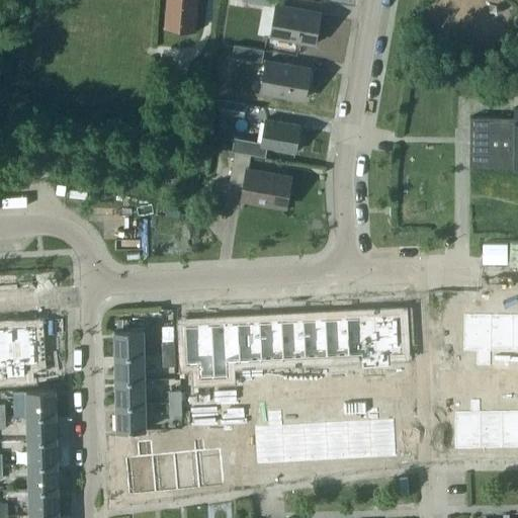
[(167,0),(167,9),(164,9),(164,12),(167,12),(165,25),(162,28),(164,30),(168,28),(191,30),(193,33),(196,31),(193,28),(194,15),(197,16),(197,12),(195,12),(195,0),(167,0)]
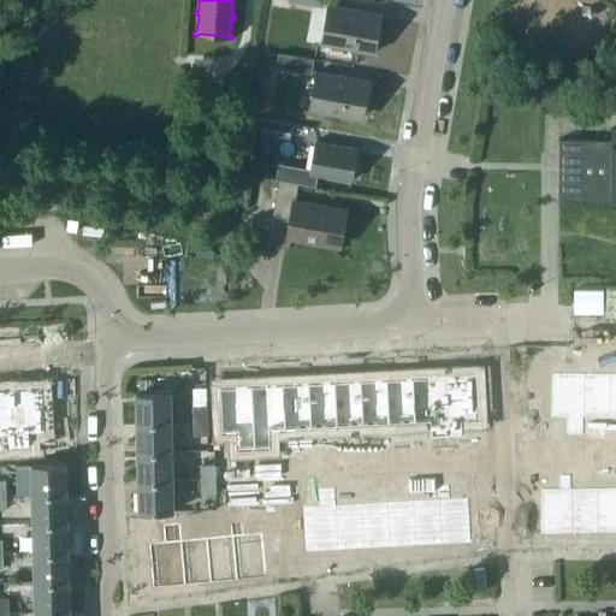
[(320,41),(373,51),(379,15),(326,5),(320,41)]
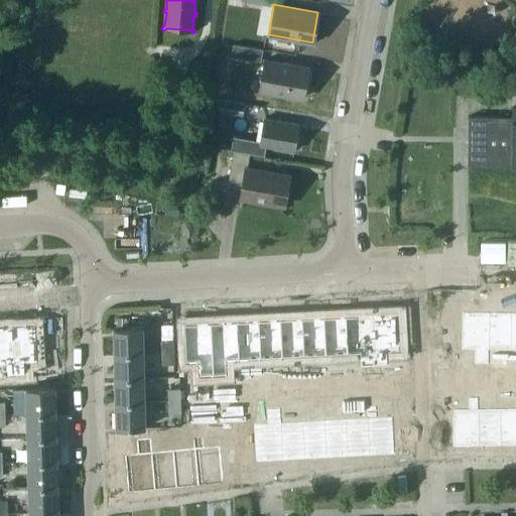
[(230,57),(260,62),(262,50),(232,45),(230,57)]
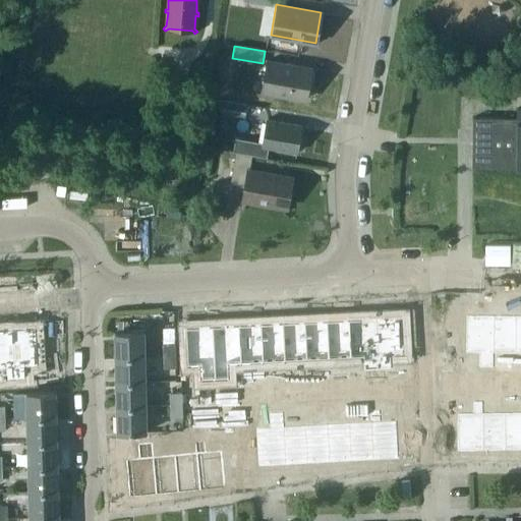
[(261,90),(304,99),(310,68),(266,60),(261,90)]
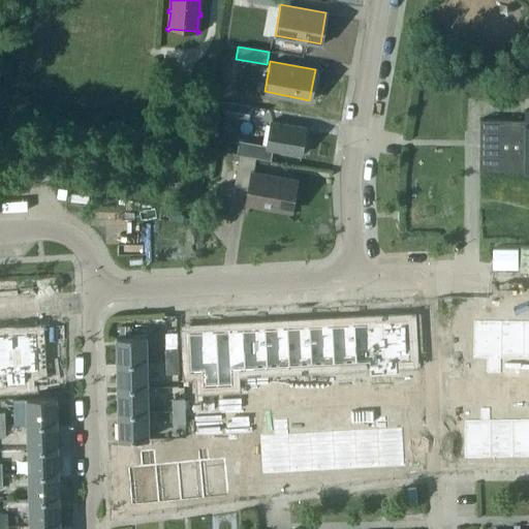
[(224,114),(248,119),(250,106),(226,101),(224,114)]
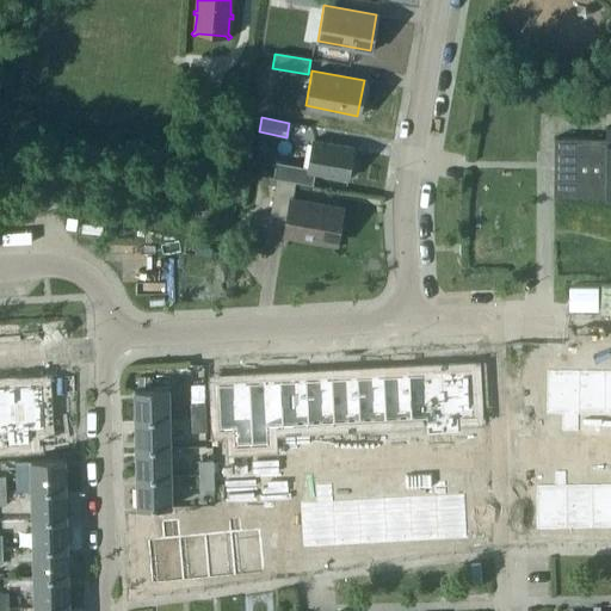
[(553,137),(553,197),(557,197),(567,197),(610,197),(610,127),(605,128),(605,139),(553,137)]
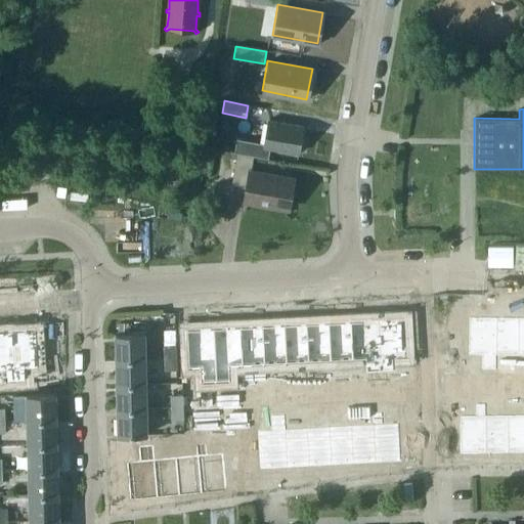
[(236,153),(252,156),(267,159),(268,147),(296,153),(301,125),(268,119),(263,143),(236,139),(234,153),(236,153)]
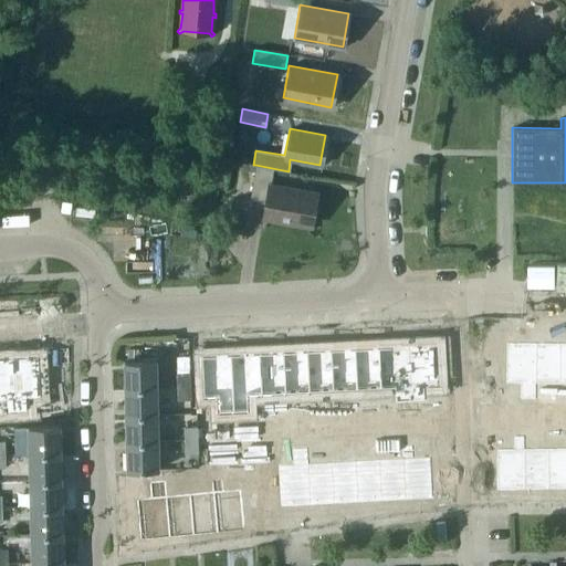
[(262,216),(308,224),(315,191),(270,184),(272,168),(255,165),(249,200),(264,202),(262,216)]
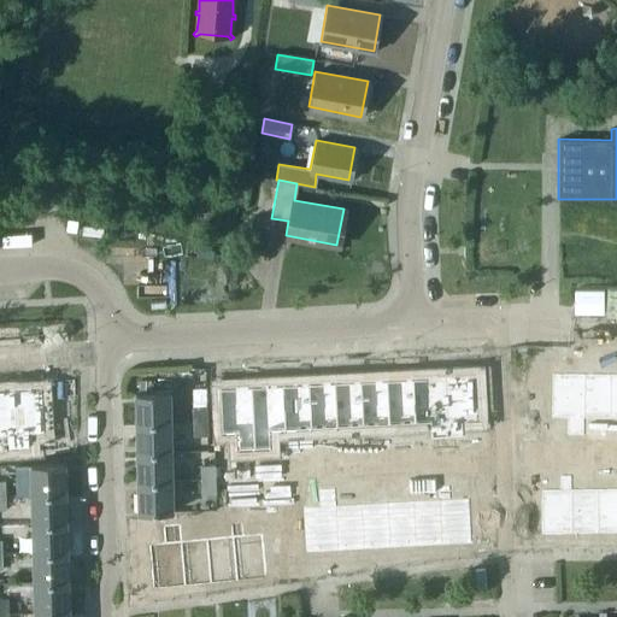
[(265,256),(268,240),(251,238),(248,253),(265,256)]
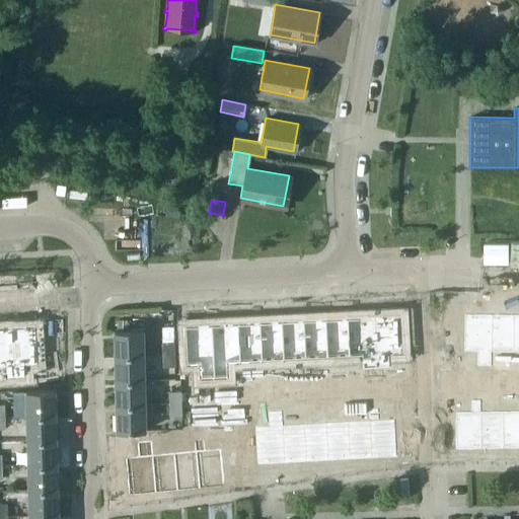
[(463,314),(463,353),(476,353),(476,368),(492,368),(492,353),(491,353),(491,314),(463,314)]
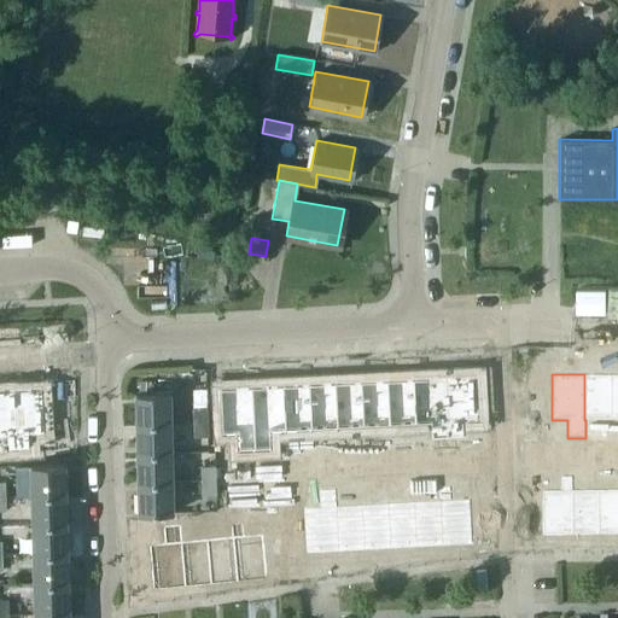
[(584,374),(584,420),(586,420),(610,421),(611,375),(584,374)]
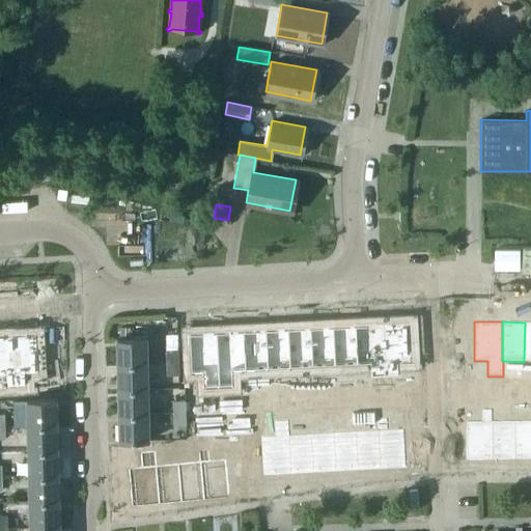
[(410,323),(382,324),(385,378),(399,378),(398,362),(412,362),(410,323)]
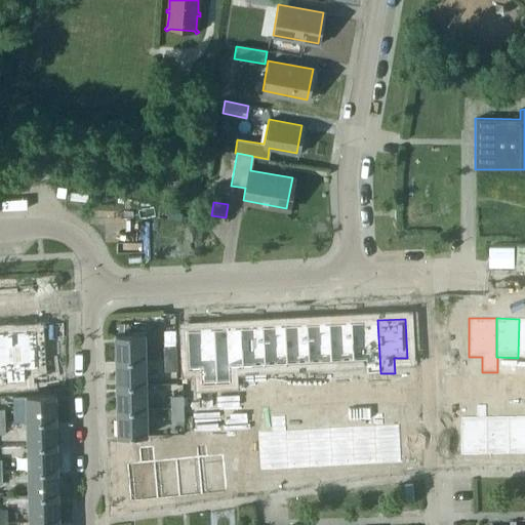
[(377,320),(351,321),(353,360),(365,360),(366,374),(380,373),(377,320)]
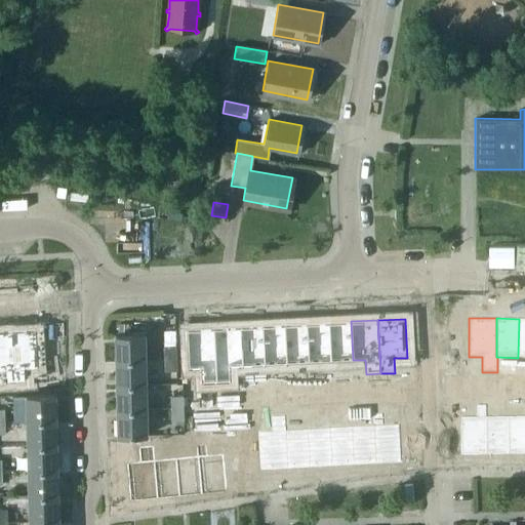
[(351,321),(329,323),(331,361),(353,360),(351,321)]
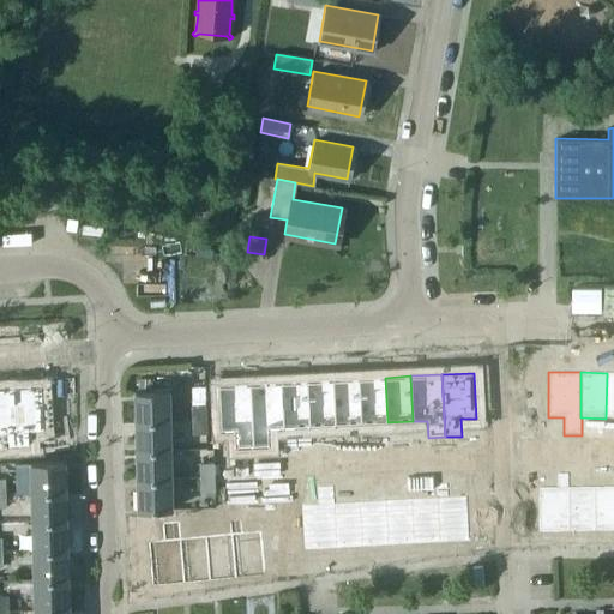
[(385,378),(359,379),(361,425),(387,422),(385,378)]
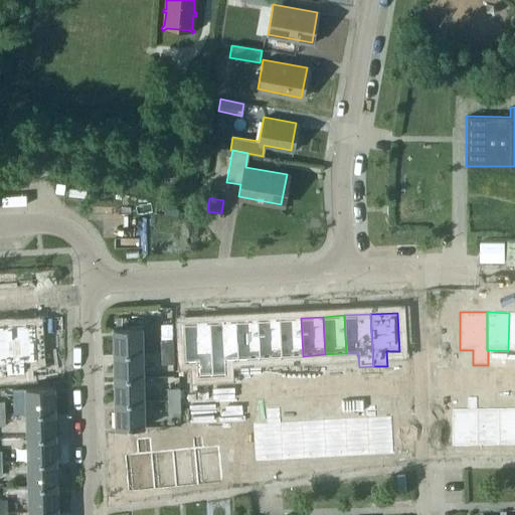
[(301,318),(279,319),(281,357),(303,356),(301,318)]
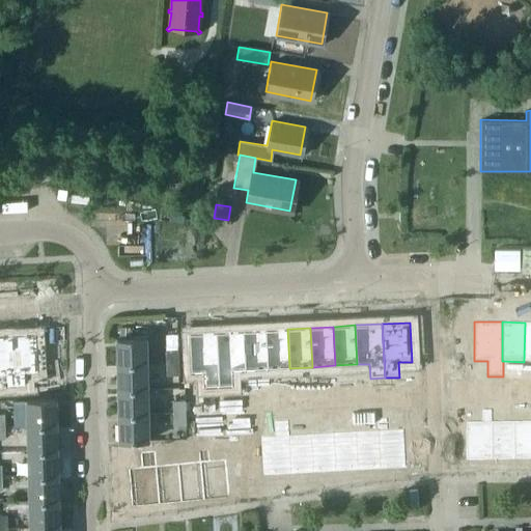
[(287,329),(266,330),(268,369),(289,368),(287,329)]
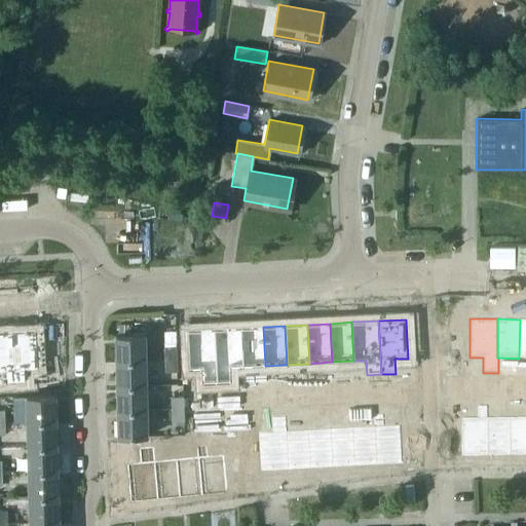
[(263,327),(240,328),(242,367),(265,366),(263,327)]
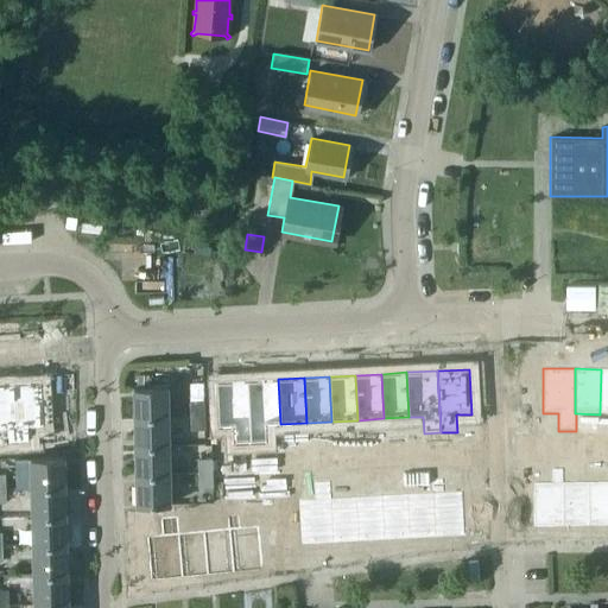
[(278,379),(247,380),(251,443),(267,442),(266,425),(280,424),(278,379)]
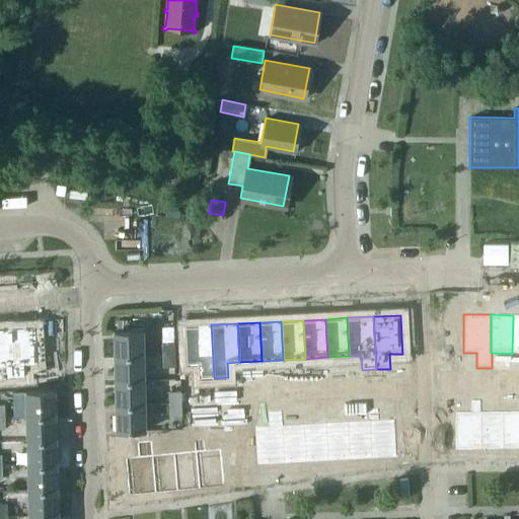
[(211,324),(184,326),(186,365),(200,364),(200,378),(214,378),(211,324)]
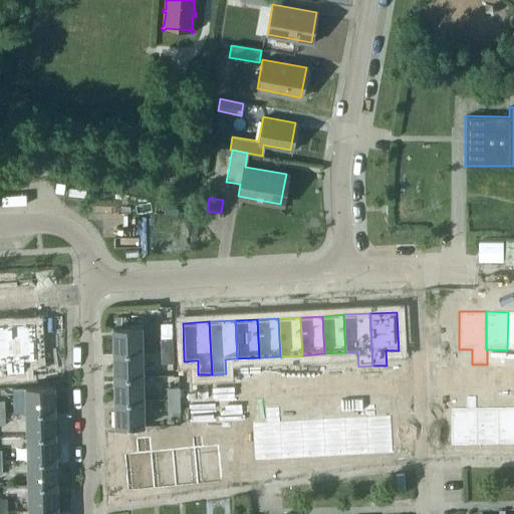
[(35,322),(13,323),(16,373),(25,372),(25,361),(38,360),(35,322)]
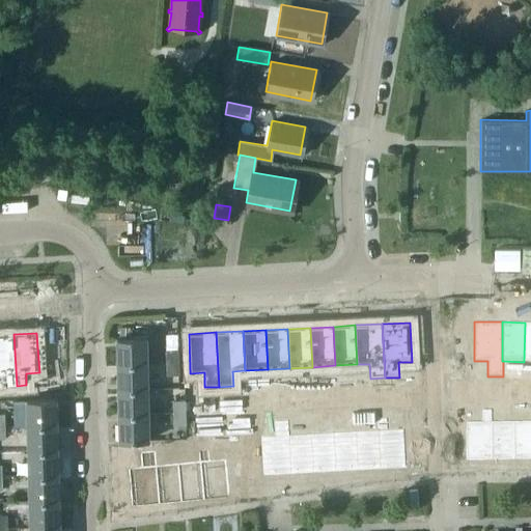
[(14,334),(0,335),(0,374),(6,374),(7,386),(17,386),(14,334)]
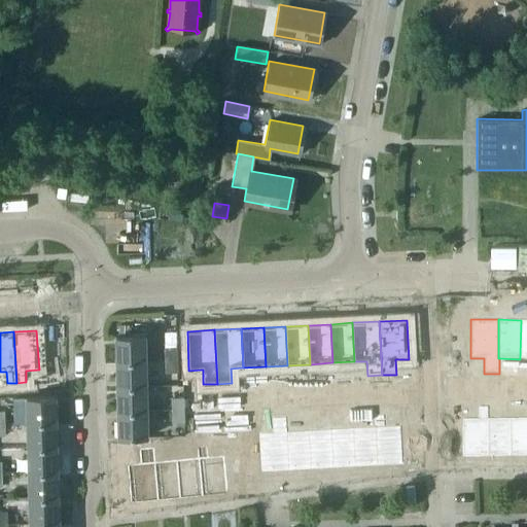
[(116,337),(117,362),(147,361),(146,336),(116,337)]
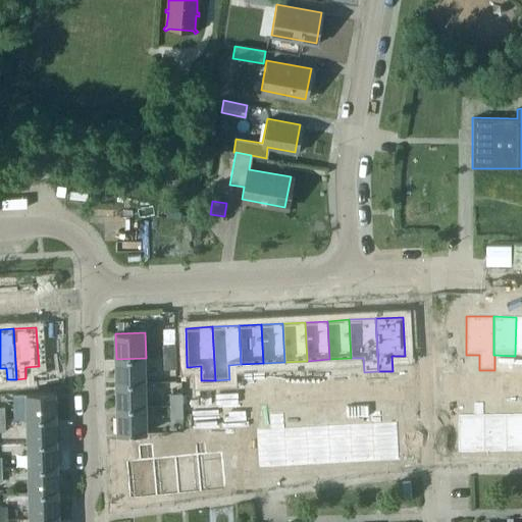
[(175,357),(175,345),(163,345),(163,357),(175,357)]
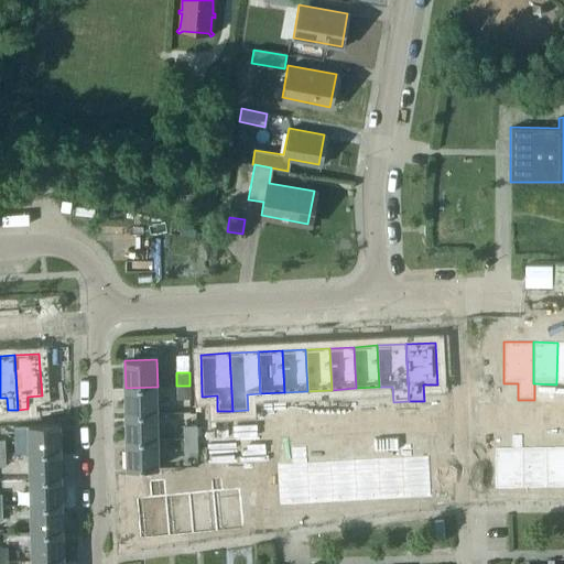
[(190,386),(176,386),(177,399),(191,399),(190,386)]
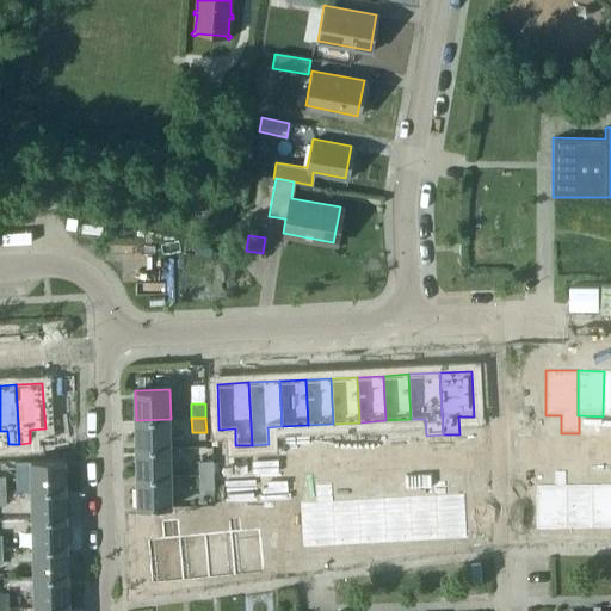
[(136,420),(136,449),(172,449),(171,419),(136,420)]
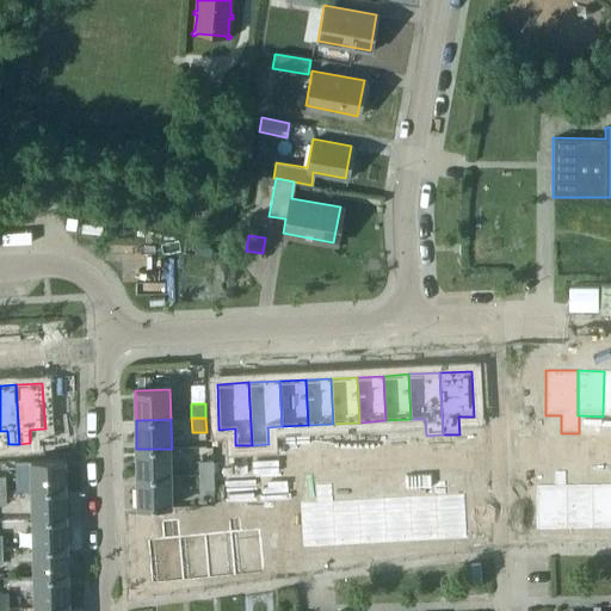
[(588,445),(603,445),(603,436),(588,436),(588,445)]
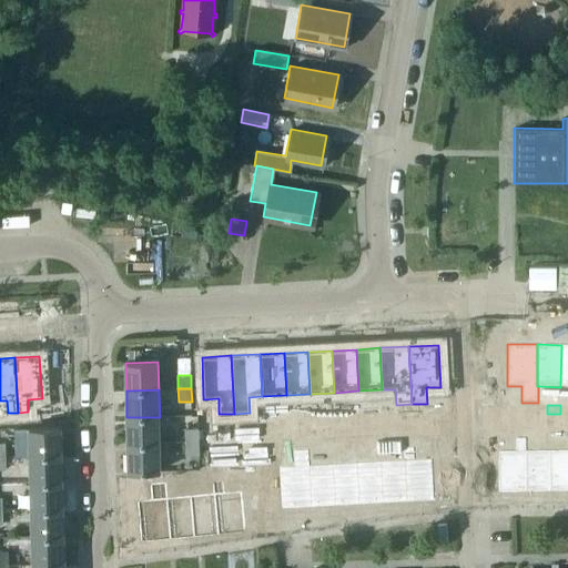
[(346,424),(359,424),(359,414),(346,415),(346,424)]
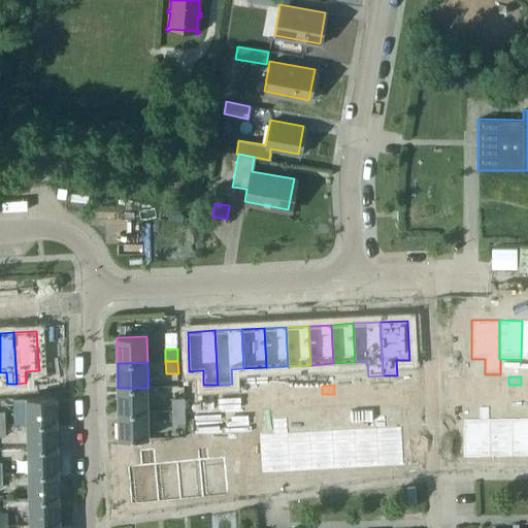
[(347,385),(334,385),(334,394),(347,393),(347,385)]
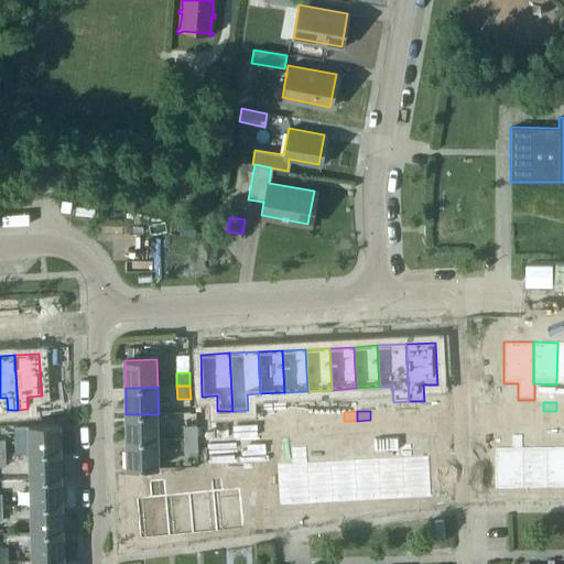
[(323,413),(310,414),(310,423),(323,422),(323,413)]
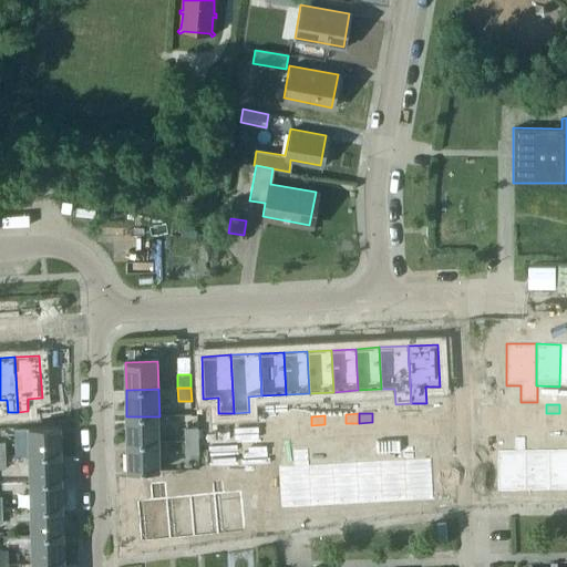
[(126,416),(127,444),(160,443),(160,416),(126,416)]
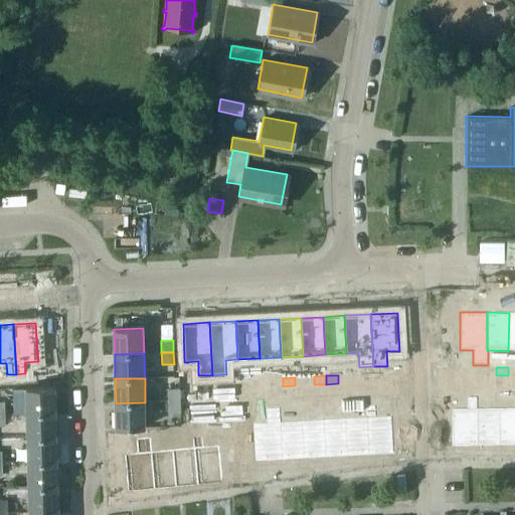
[(271,387),(283,386),(283,378),(270,378),(271,387)]
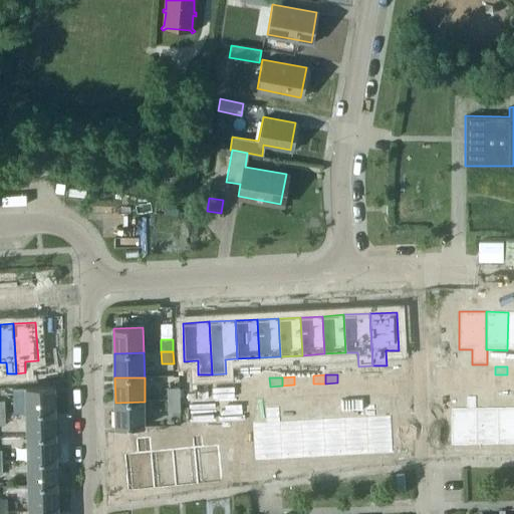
[(238,379),(239,388),(251,388),(250,379),(238,379)]
